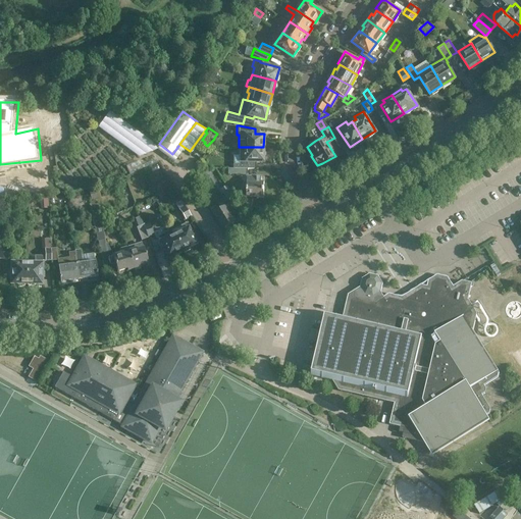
[(263,147),(239,147),(239,153),(233,153),(233,166),(247,166),(253,166),(253,160),(263,160),(263,147)]
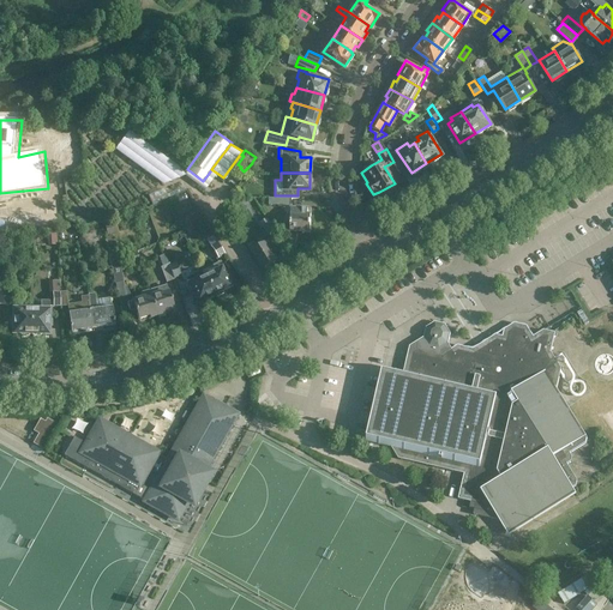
[(612,194),(601,201),(608,213),(612,211),(612,194)]
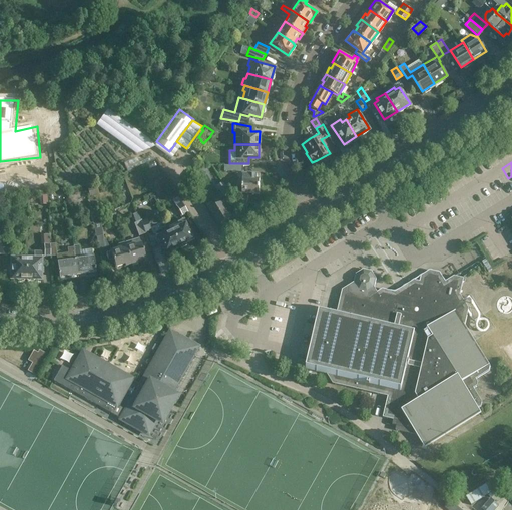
[(242,171),(242,163),(229,163),(225,163),(218,163),(218,168),(223,168),(223,169),(237,169),(236,175),(241,175),(240,191),(258,191),(259,177),(256,177),(256,172),(242,171)]
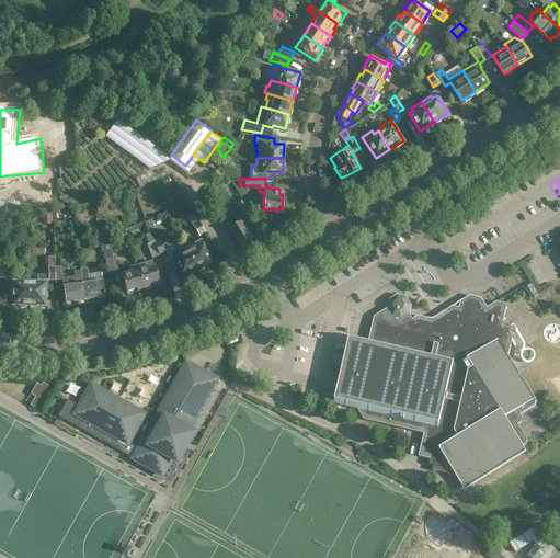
[(527,214),(539,207),(533,195),(521,202),(527,214)]
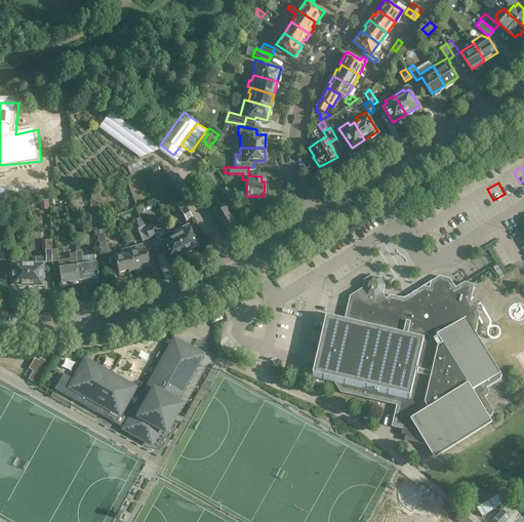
[(234,196),(226,185),(220,189),(228,200),(234,196)]
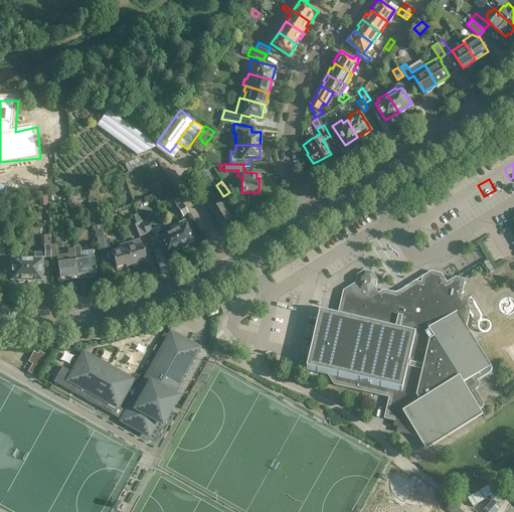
[(463,195),(453,201),(459,212),(469,205),(463,195)]
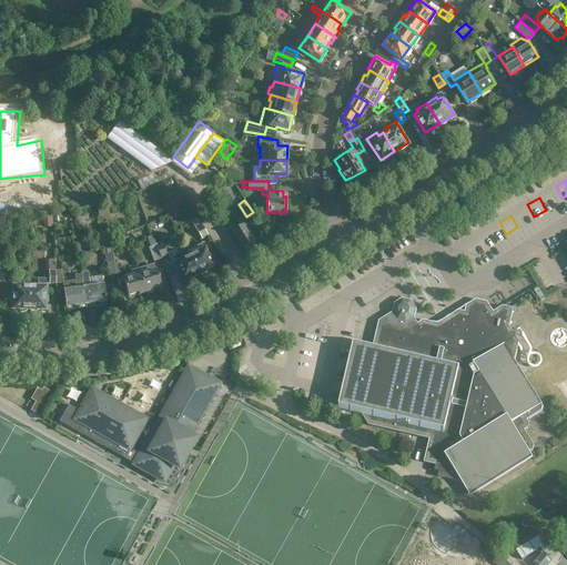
[(231,232),(235,236),(242,248),(255,239),(251,233),(255,231),(249,221),(231,232)]
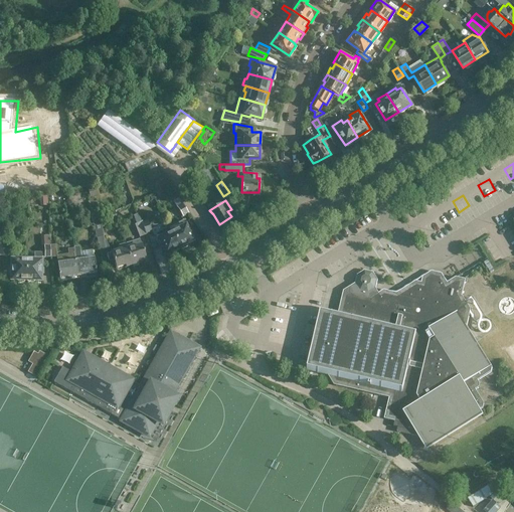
[(181,201),(176,204),(182,214),(187,211),(181,201)]
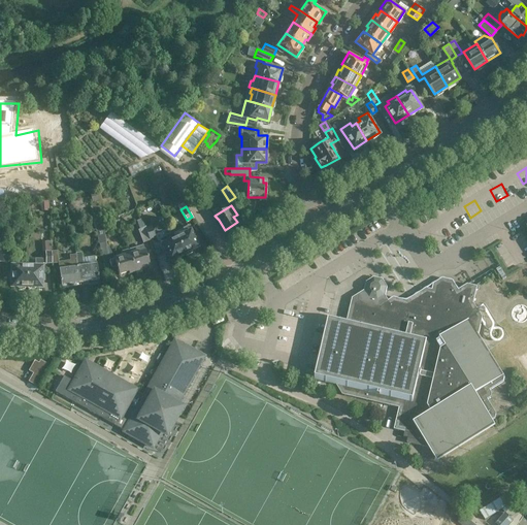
[(140,215),(144,226),(143,226),(147,237),(154,235),(150,224),(146,212),(140,215)]
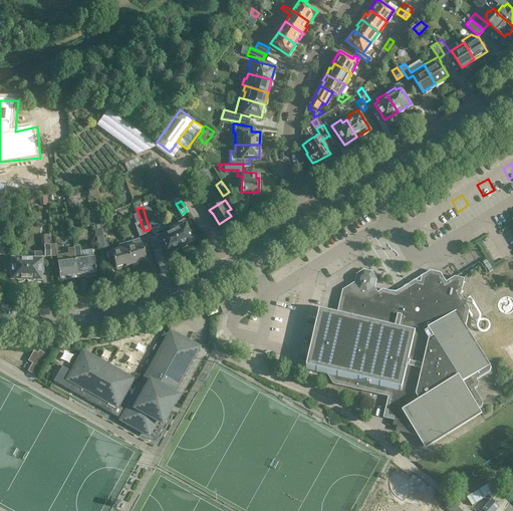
[(92,211),(90,211),(92,221),(98,248),(107,246),(107,243),(104,238),(102,238),(101,234),(102,234),(97,212),(92,213),(92,211)]
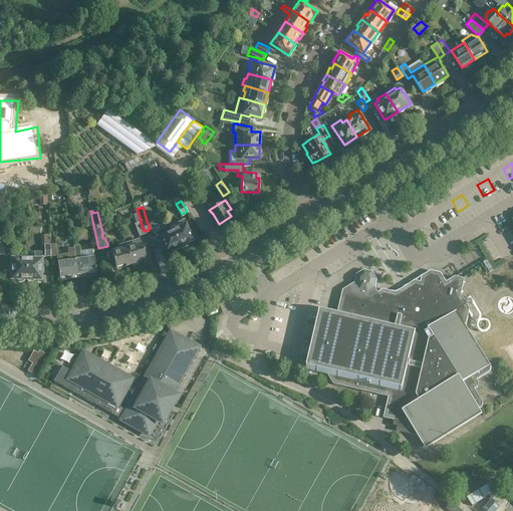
[(140,220),(139,220),(133,222),(138,234),(144,231),(140,220)]
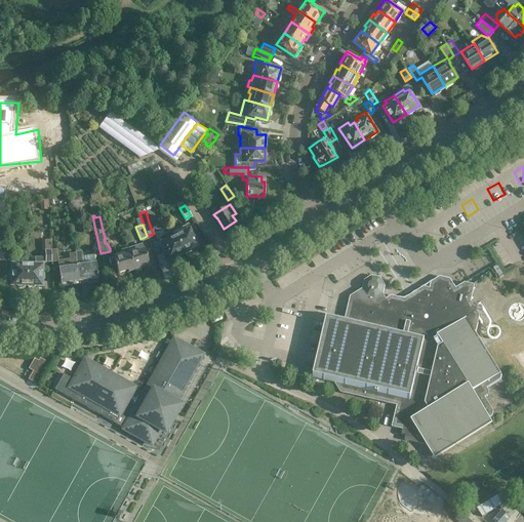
[(182,231),(173,234),(183,252),(190,248),(190,247),(196,244),(187,226),(180,229),(182,231)]
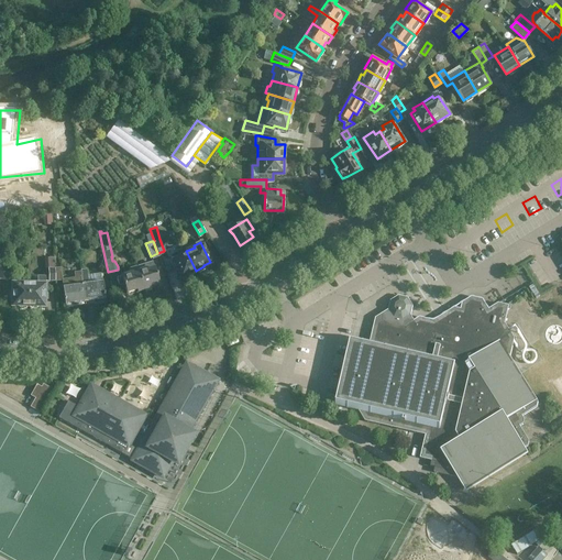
[(184,246),(168,253),(179,276),(187,273),(187,274),(196,271),(186,251),(184,246)]
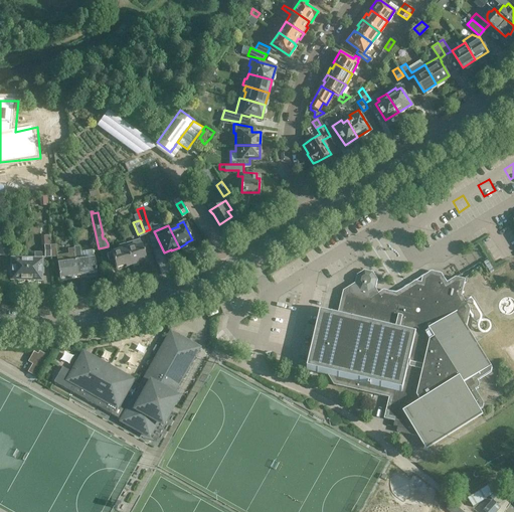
[(137,237),(123,242),(130,264),(144,259),(137,237)]
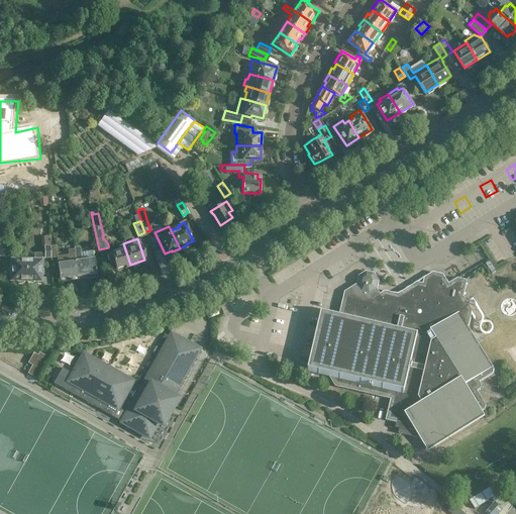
[(113,261),(115,267),(124,264),(125,266),(130,265),(123,243),(123,242),(117,244),(119,249),(106,253),(108,261),(113,261)]
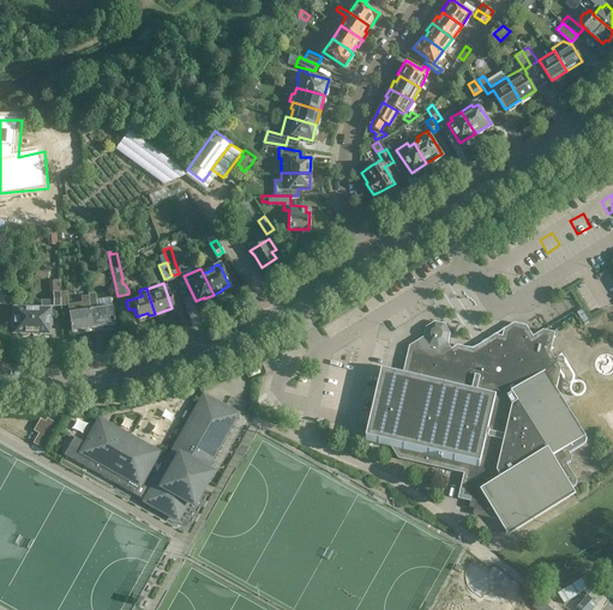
[(86,291),(91,330),(113,327),(109,295),(94,296),(92,290),(86,291)]
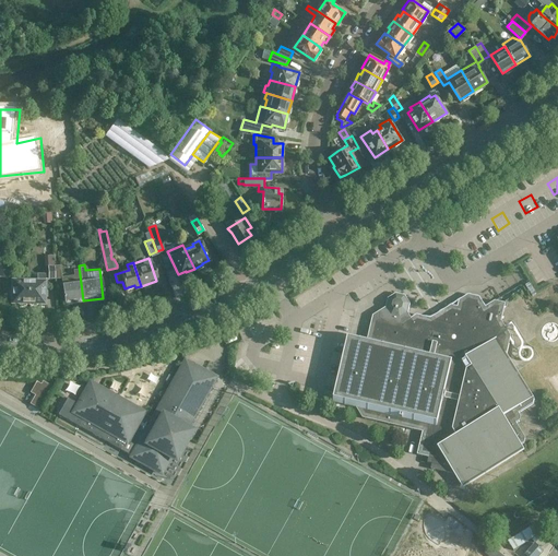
[(71,279),(60,280),(63,304),(83,300),(79,265),(78,265),(79,267),(73,267),(75,282),(71,282),(71,279)]
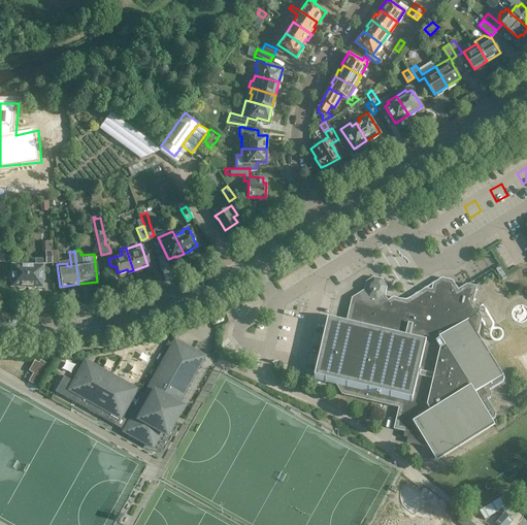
[(26,267),(25,287),(40,287),(41,257),(34,257),(34,267),(26,267)]
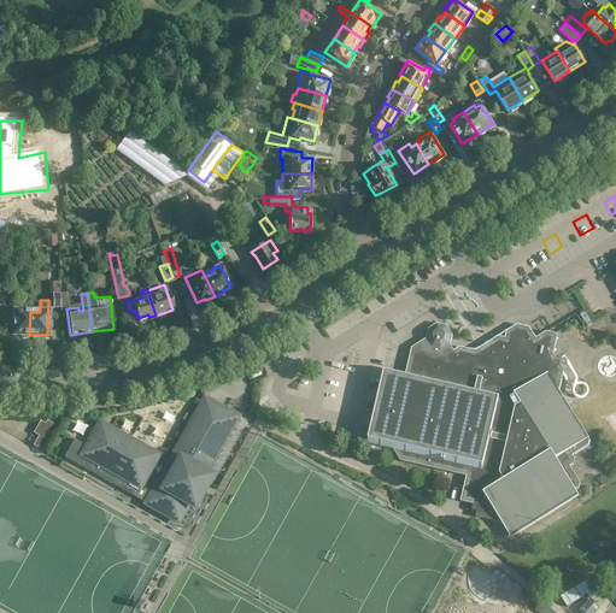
[(7,317),(7,324),(11,324),(11,334),(29,335),(30,312),(19,312),(19,308),(11,308),(11,318),(7,317)]
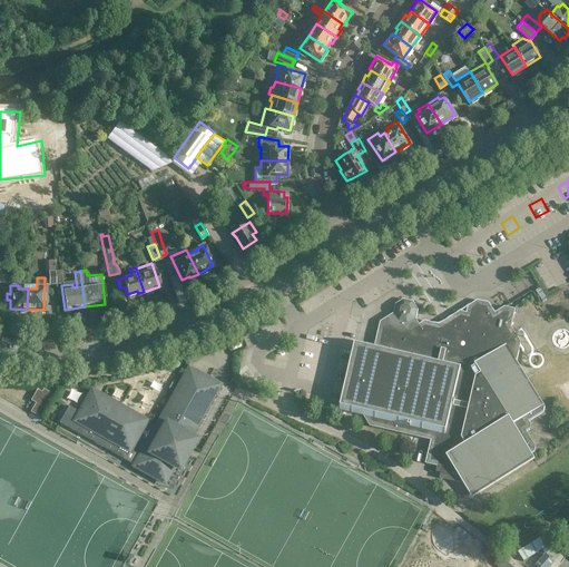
[(339,408),(362,413),(369,423),(430,438),(424,461),(437,463),(434,469),(440,470),(439,476),(462,481),(471,495),(533,456),(530,451),(533,449),(535,445),(525,429),(529,427),(529,424),(530,422),(527,419),(542,409),(543,404),(542,403),(516,359),(520,340),(510,325),(514,306),(503,304),(493,311),(488,301),(477,299),(467,304),(466,311),(459,309),(447,316),(438,322),(423,319),(419,322),(414,316),(417,308),(412,300),(402,297),(394,302),(392,311),(379,320),(373,343),(354,339),(341,399),(339,408)]
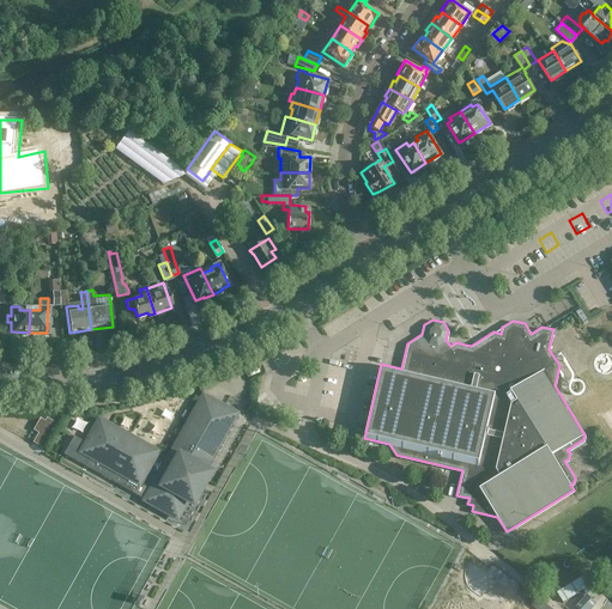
[(72,434),(62,452),(144,498),(143,499),(162,510),(163,509),(175,516),(198,475),(199,475),(234,412),(201,394),(167,457),(155,450),(108,424),(101,436),(91,431),(85,440),(72,434)]
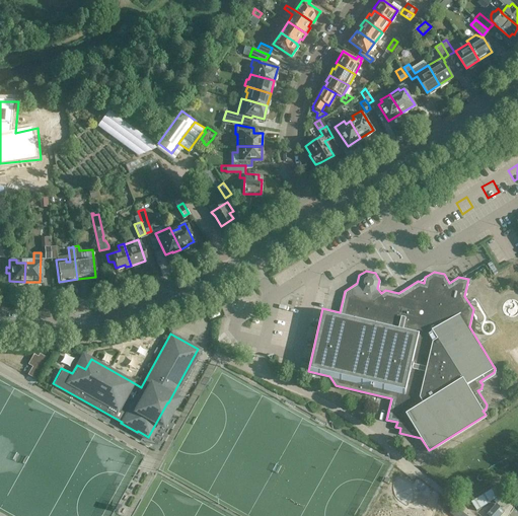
[(475,508),(501,493),(496,484),(470,500),(475,508)]
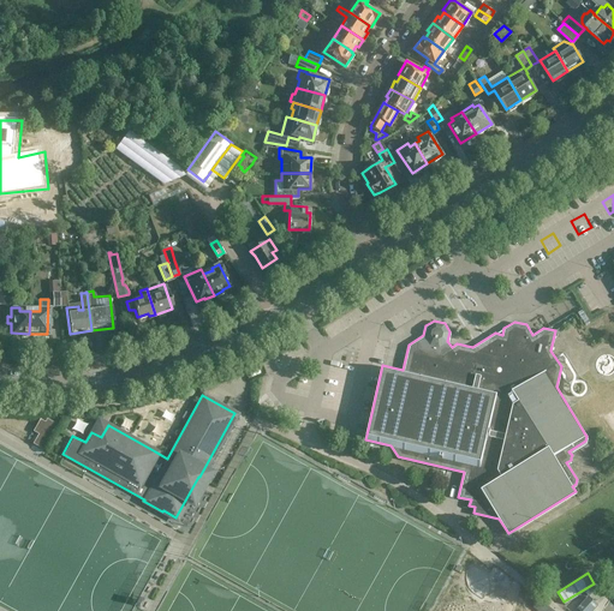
[(577,606),(580,610),(589,610),(597,603),(588,594),(577,606)]
